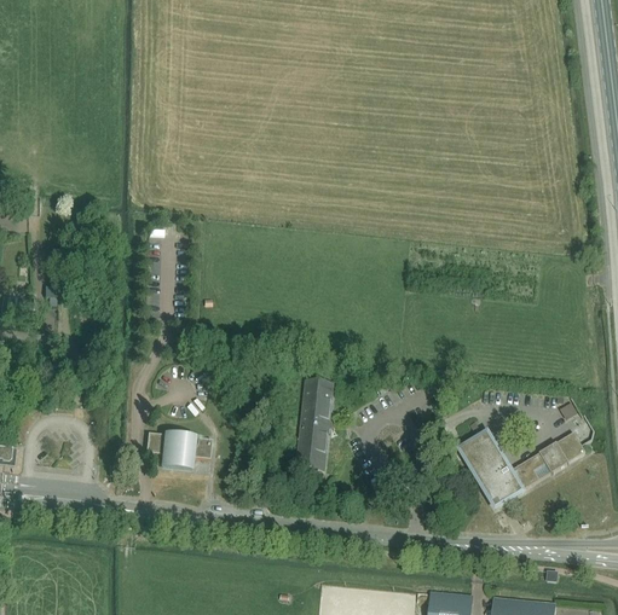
[(56,285),(48,285),(44,285),(44,297),(47,297),(48,297),(56,297),(56,285)]
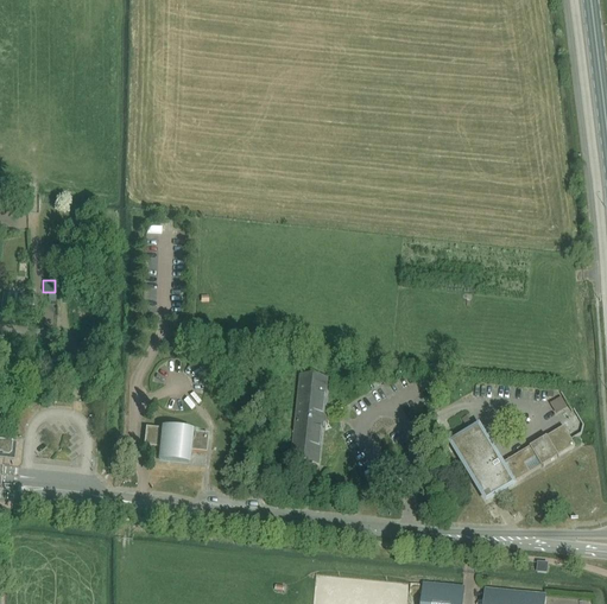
[(368,377),(368,379),(373,386),(383,380),(378,372),(368,377)]
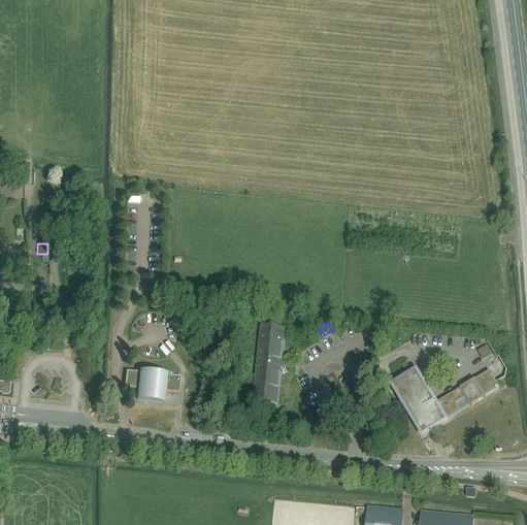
[(252,399),(275,402),(280,361),(284,326),(259,324),(252,399)]
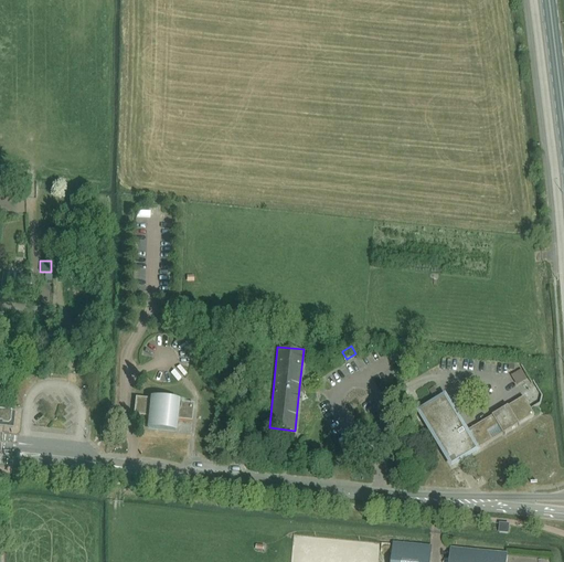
[(185,371),(179,362),(174,366),(182,373),(185,371)]
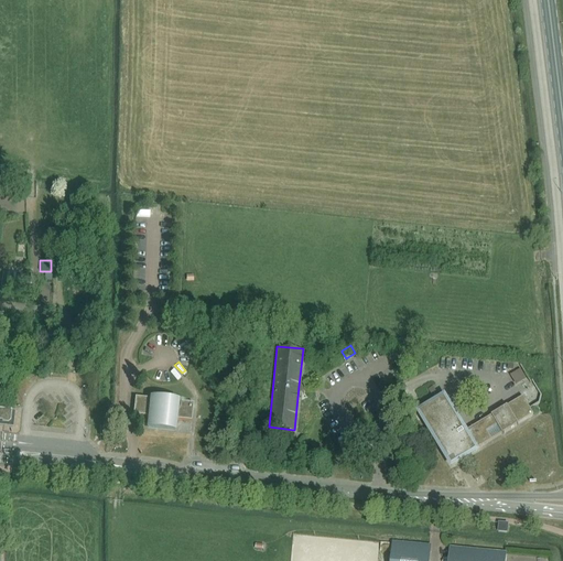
[(172,367),(169,369),(176,378),(180,375),(172,367)]
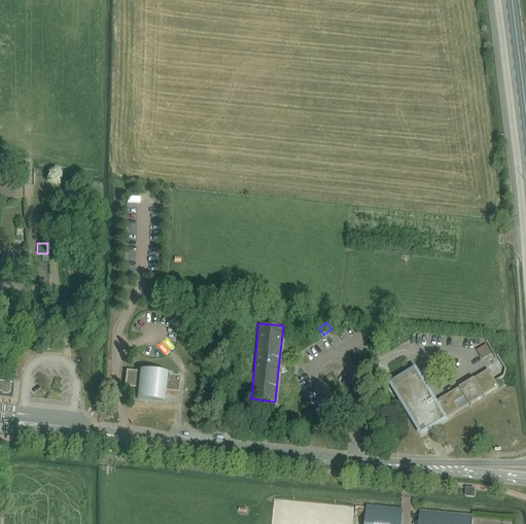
[(477,348),(482,356),(490,351),(485,343),(477,348)]
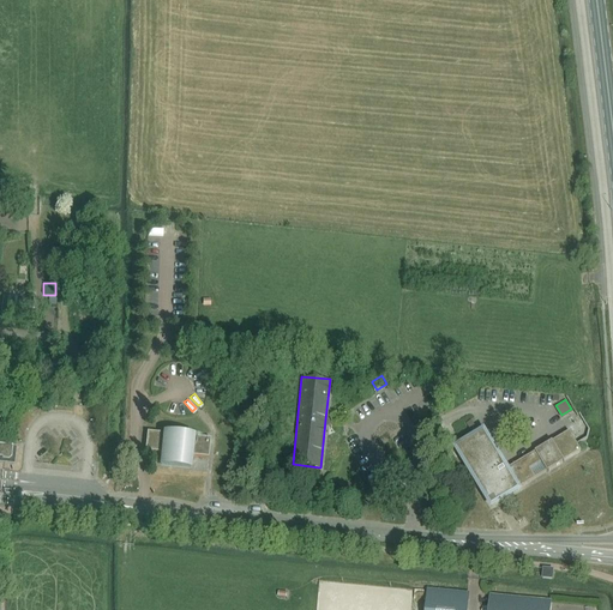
[(470,417),(469,418),(466,421),(472,430),(476,428),(470,417)]
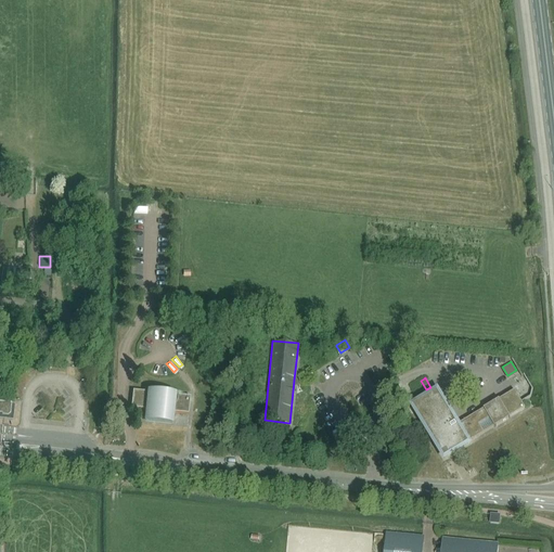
[(524,405),(520,399),(513,387),(456,422),(436,388),(415,401),(411,403),(443,456),(447,453),(446,450),(449,449),(451,447),(453,449),(467,440),(466,439),(492,424),(493,425),(509,415),(509,414),(524,405)]
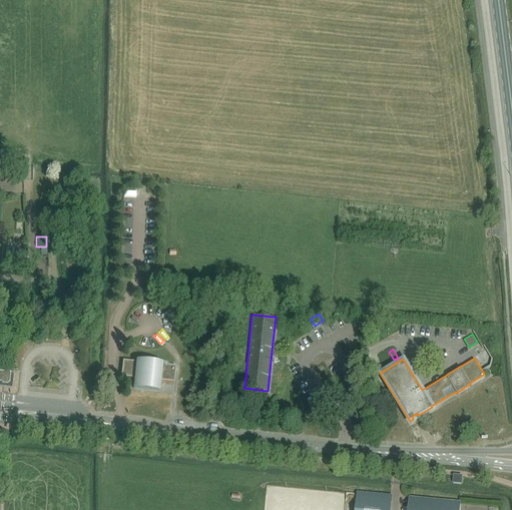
[(172,381),(174,365),(121,359),(119,375),(133,377),(132,386),(157,388),(158,379),(172,381)]
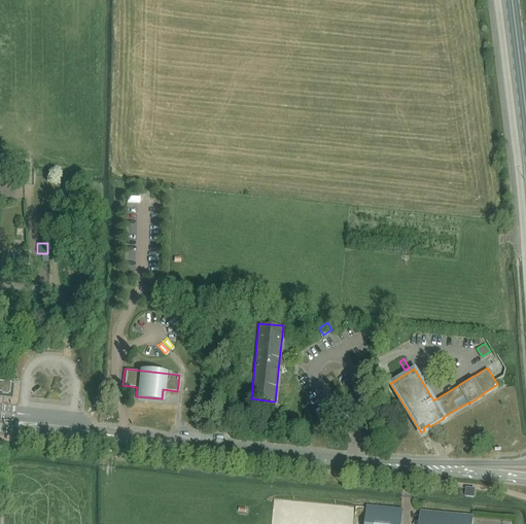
[(9,381),(0,379),(0,390),(1,390),(0,392),(2,392),(6,393),(8,391),(9,381)]
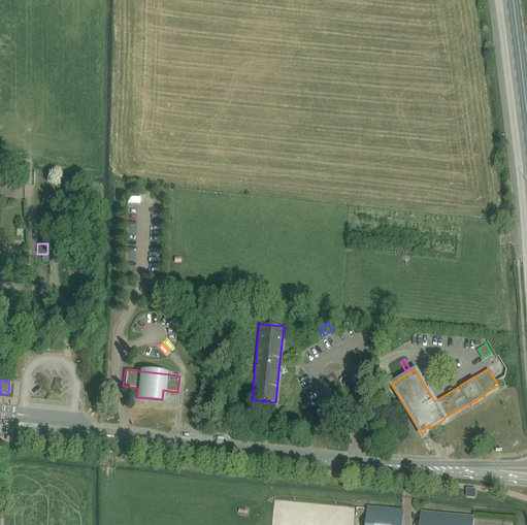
[(465,495),(473,496),(474,488),(466,487),(465,495)]
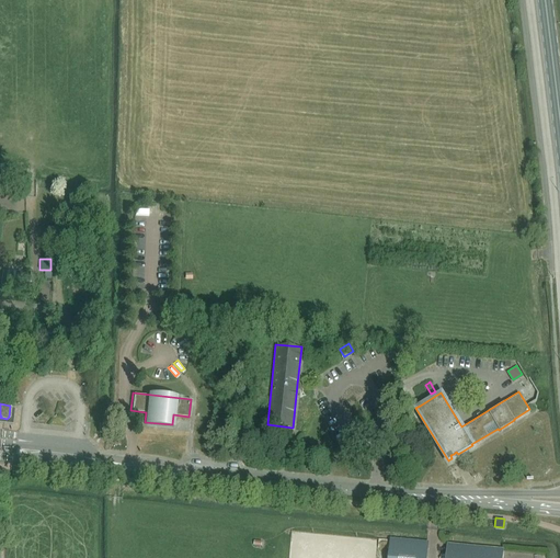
[(424,557),(426,542),(391,538),(388,557),(424,557)]
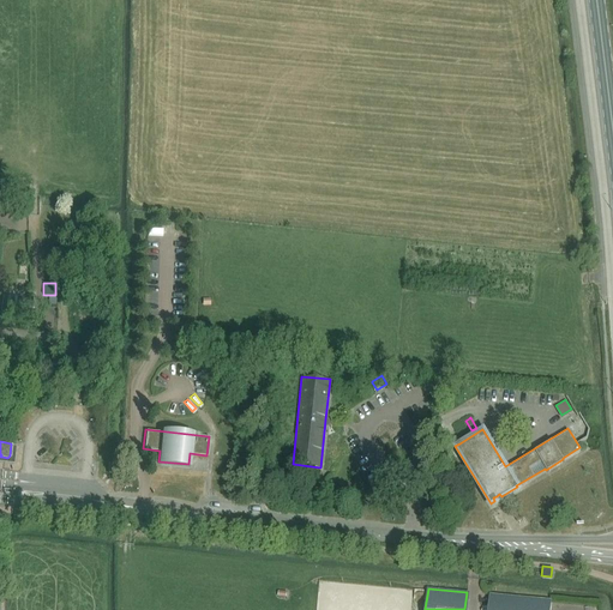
[(546,609),(548,599),(490,595),(488,609),(546,609)]
